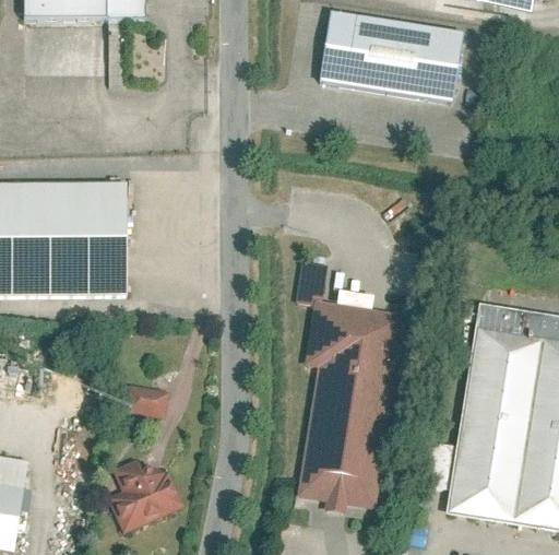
[(23,0),(23,21),(144,20),(143,0),(23,0)]
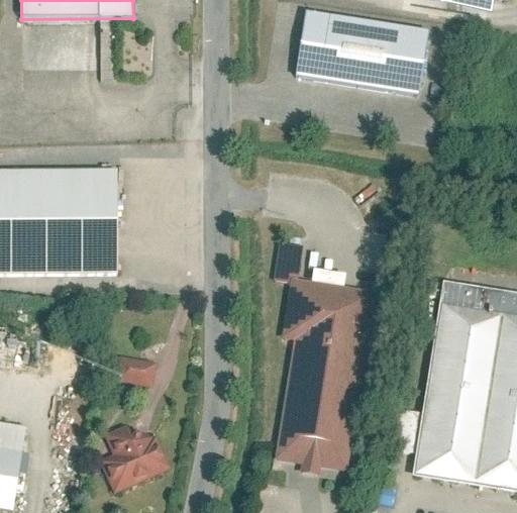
[(426,35),(305,16),(296,74),(417,93),(426,35)]
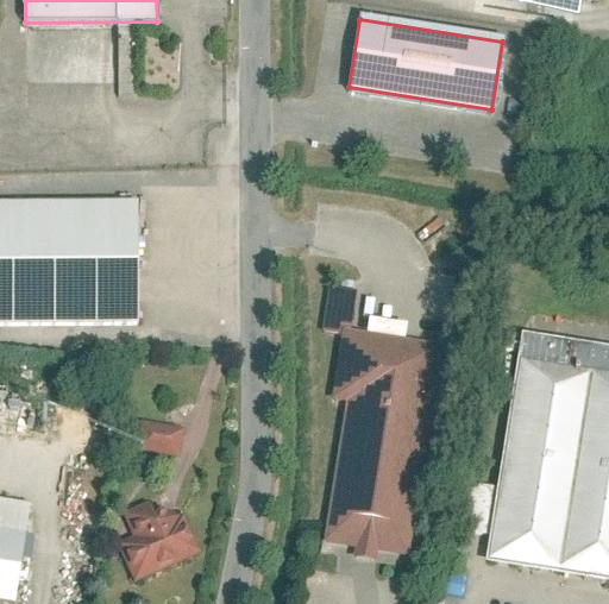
[(149,196),(0,197),(0,313),(151,312),(149,196)]
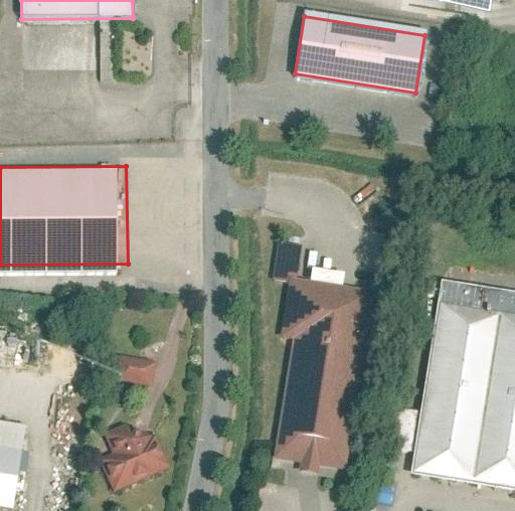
[(280,336),(292,338),(272,457),(299,461),(297,468),(318,471),(319,465),(344,469),(373,288),(289,275),(280,336)]
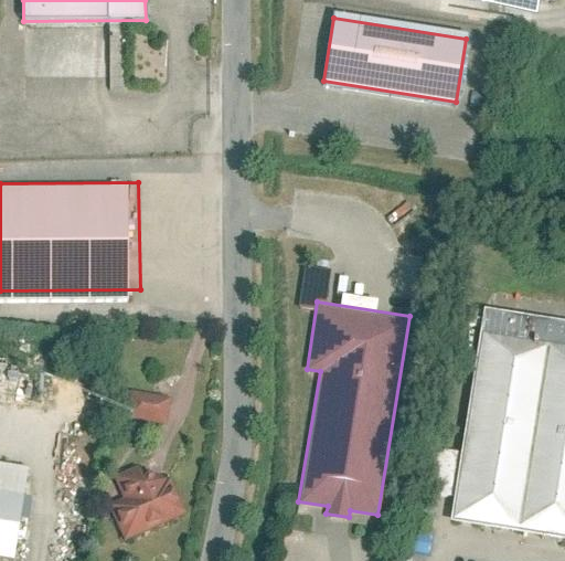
[(564,348),(484,335),(451,521),(564,541),(564,348)]
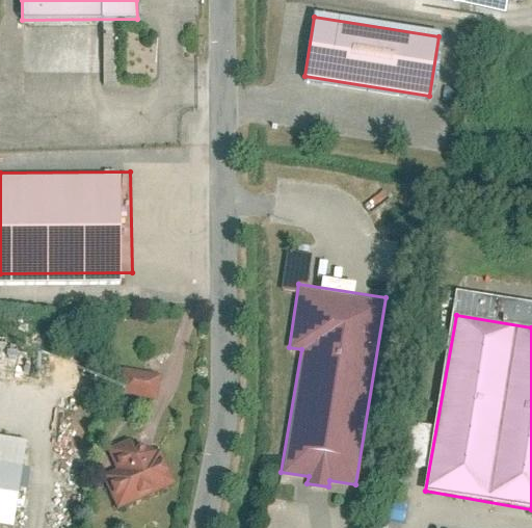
[(161,399),(166,373),(128,366),(123,392),(161,399)]
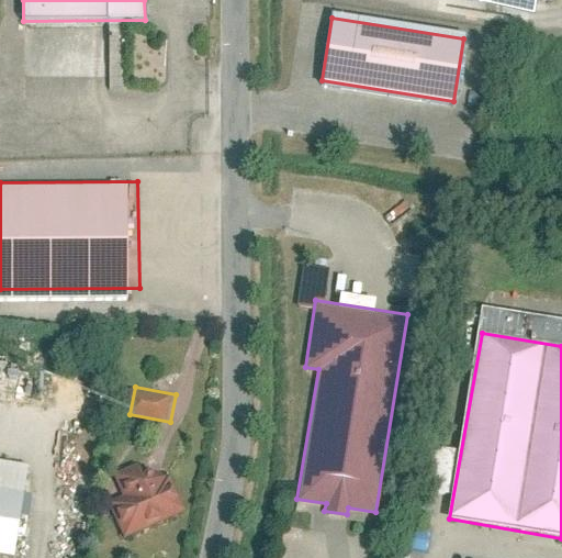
[(0,456),(0,551),(13,554),(29,461),(0,456)]
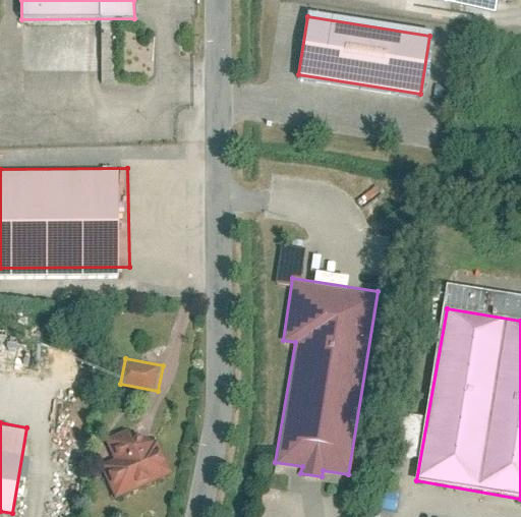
[(102,464),(115,496),(169,474),(156,440),(136,433),(131,441),(127,431),(105,440),(113,460),(102,464)]
